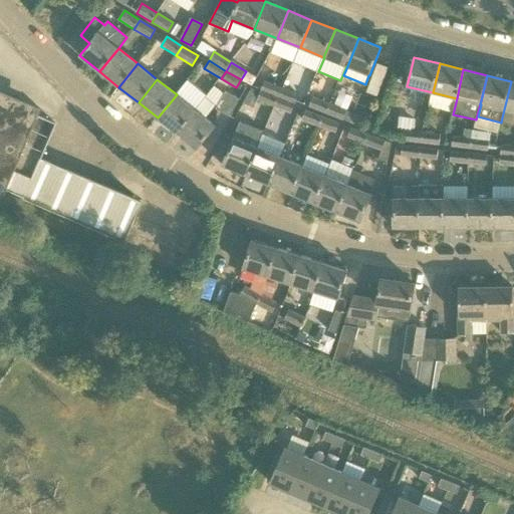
[(277,96),(281,87),(264,81),(261,90),(277,96)]
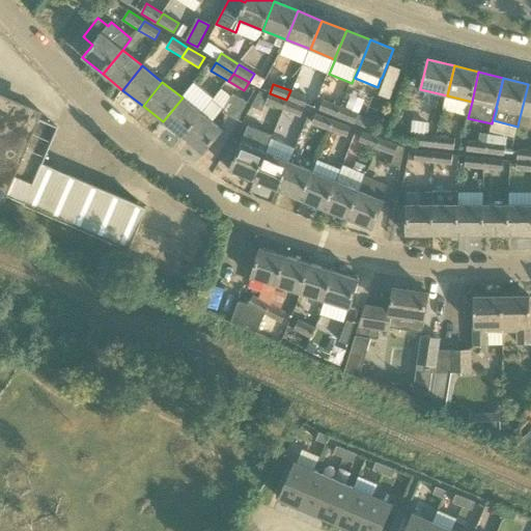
[(521,113),(530,116),(530,84),(528,84),(521,113)]
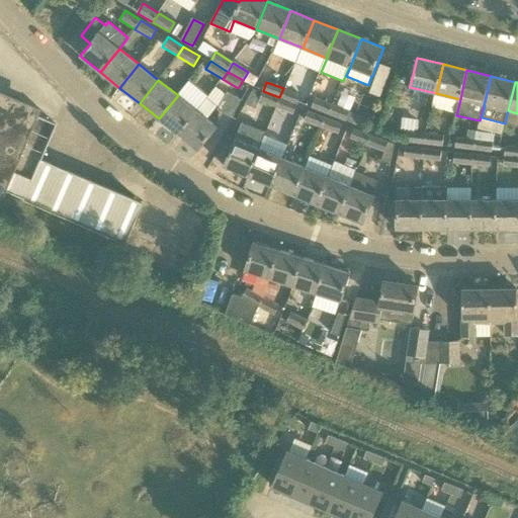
[(279,97),(297,104),(300,95),(283,88),(279,97)]
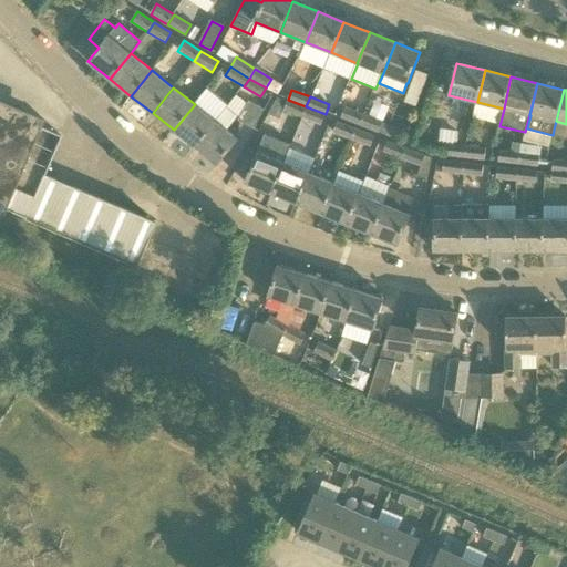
[(306,106),(288,100),(284,110),(301,116),(306,106)]
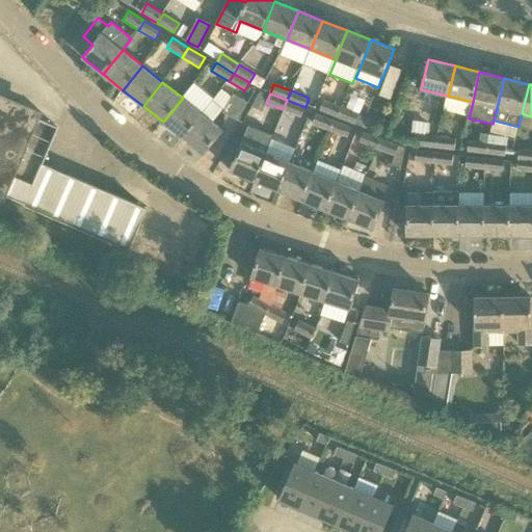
[(234,96),(223,113),(238,121),(248,103),(234,96)]
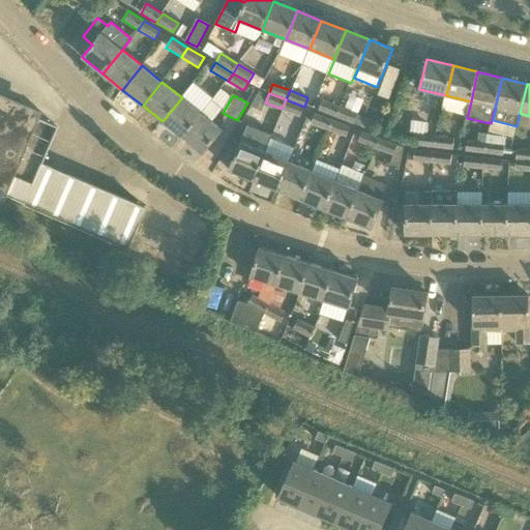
[(182,138),(202,113),(182,97),(163,121),(182,138)]
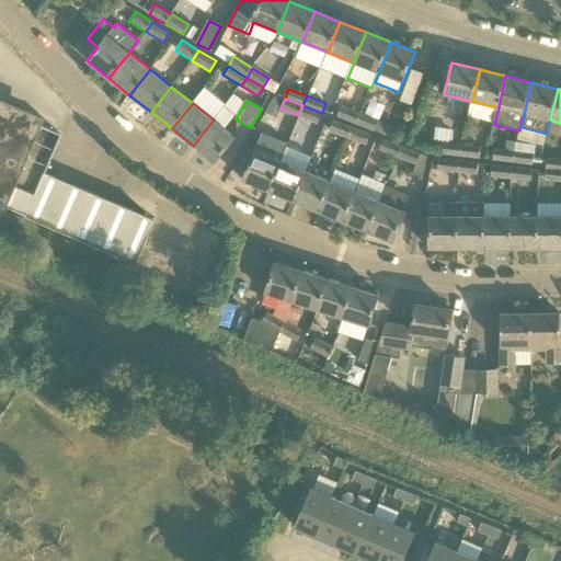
[(318,123),(322,113),(302,105),(298,115),(318,123)]
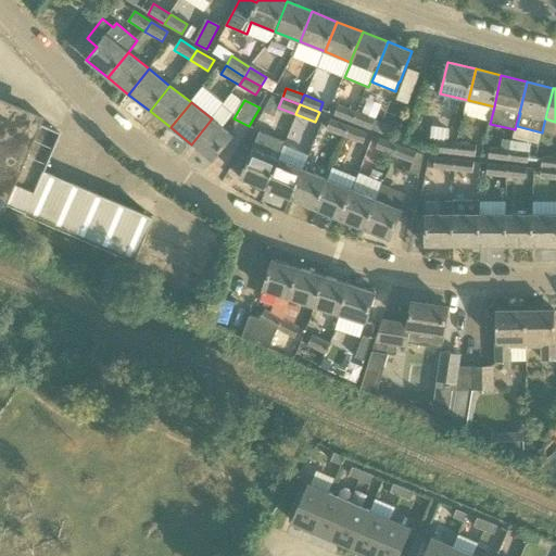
[(353,123),(357,112),(351,110),(339,105),(335,116),(353,123)]
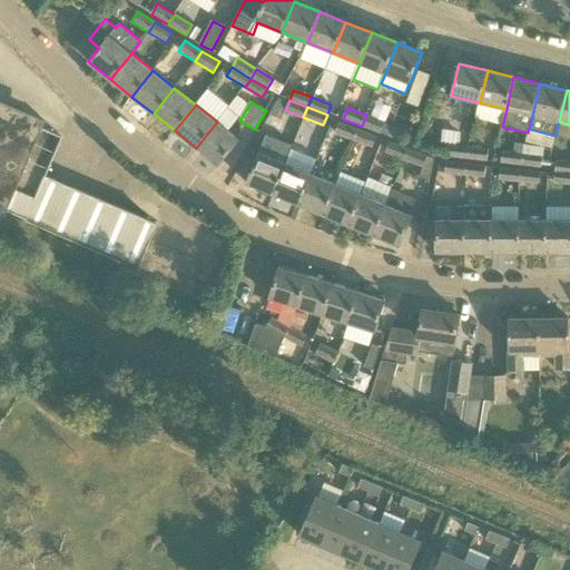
[(0,110),(0,209),(3,212),(5,210),(23,219),(135,268),(155,224),(42,175),(59,137),(40,129),(40,128),(0,110)]
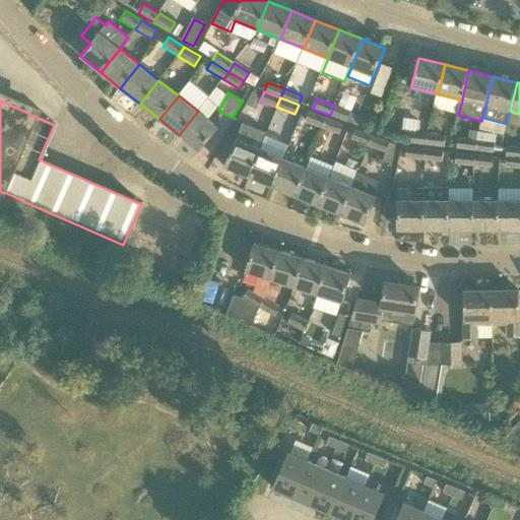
[(347,121),(350,111),(334,105),(330,115),(346,122),(347,121)]
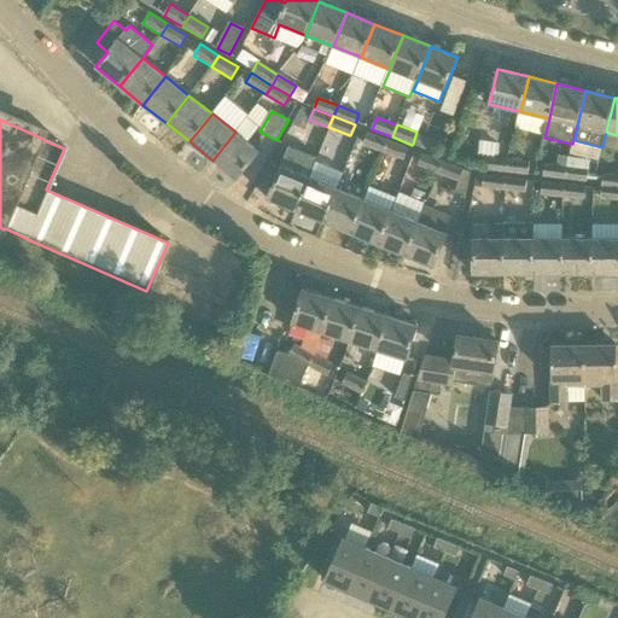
[(235,132),(213,161),(237,180),(260,151),(235,132)]
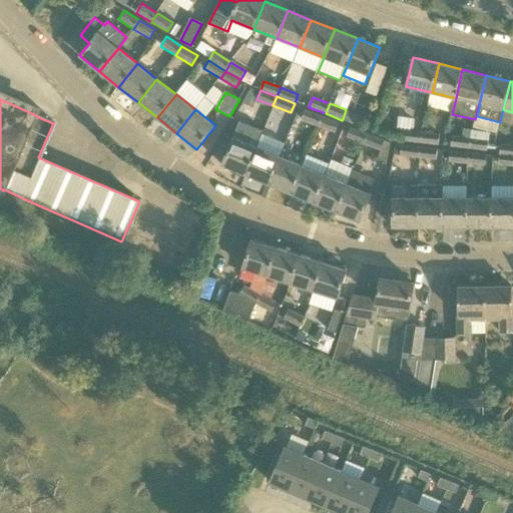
[(318,127),(322,117),(305,111),(301,120),(318,127)]
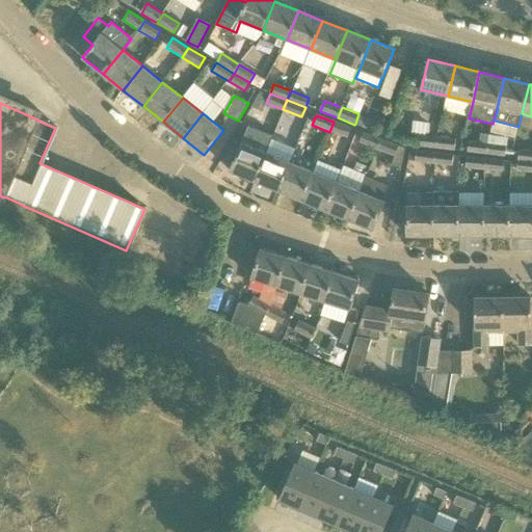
[(334,122),(329,132),(347,138),(351,128),(334,122)]
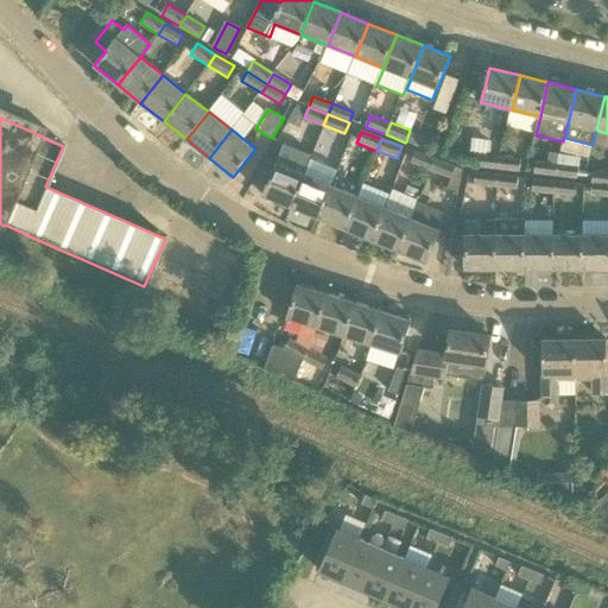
[(469,151),(491,154),(492,144),(470,141),(469,151)]
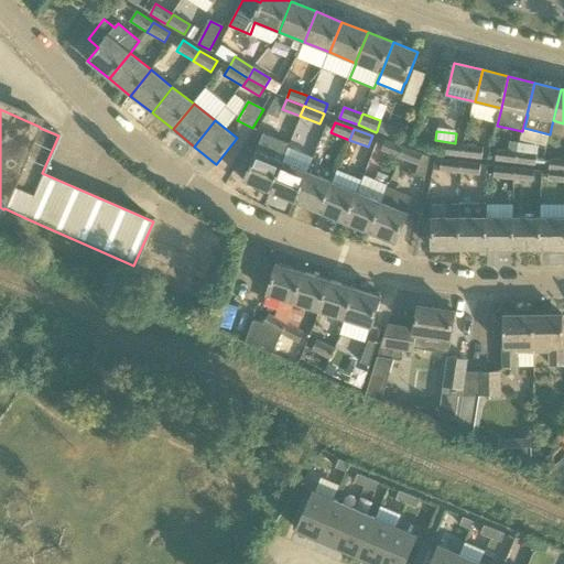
[(400,159),(404,149),(386,141),(381,151),(400,159)]
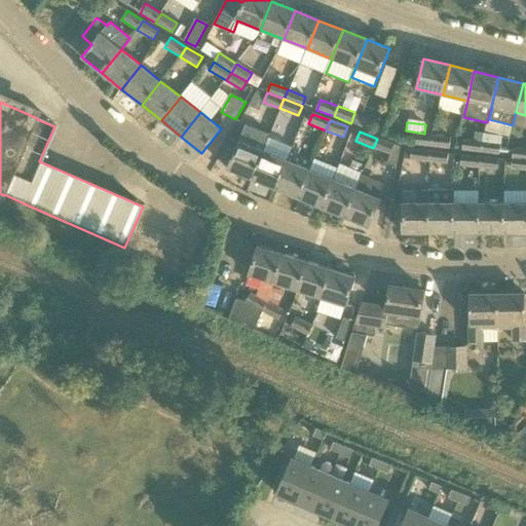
[(433,137),(423,136),(414,135),(413,134),(412,144),(431,146),(433,137)]
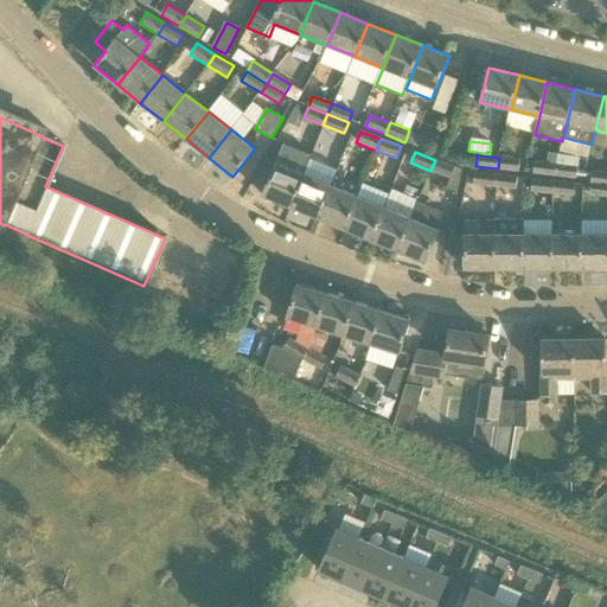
[(556,177),(558,154),(557,154),(556,164),(535,161),(534,174),(556,177)]
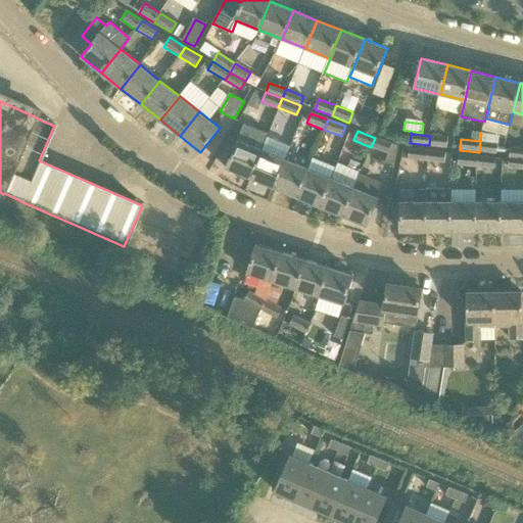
[(496,154),(497,144),(498,135),(481,133),(479,152),(496,154)]
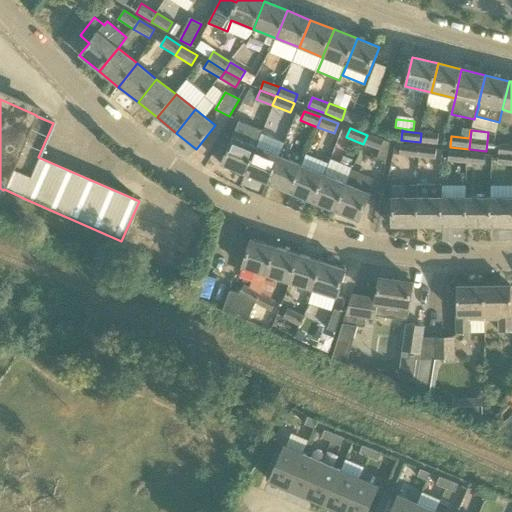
[(421,133),(420,142),(437,144),(438,135),(421,133)]
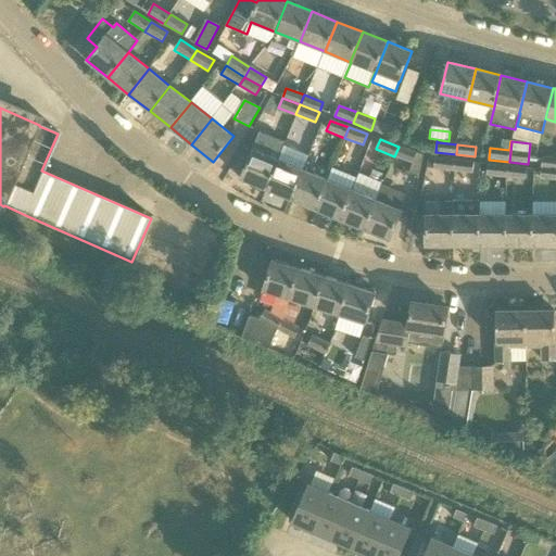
[(408,173),(418,177),(422,156),(399,147),(394,156),(412,163),(408,173)]
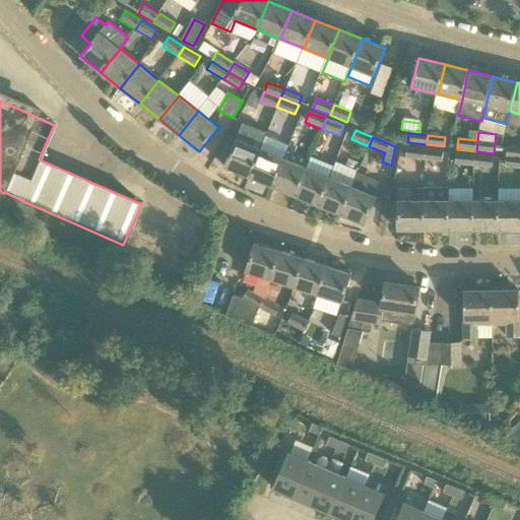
[(249,178),(260,149),(237,139),(224,168),(249,178)]
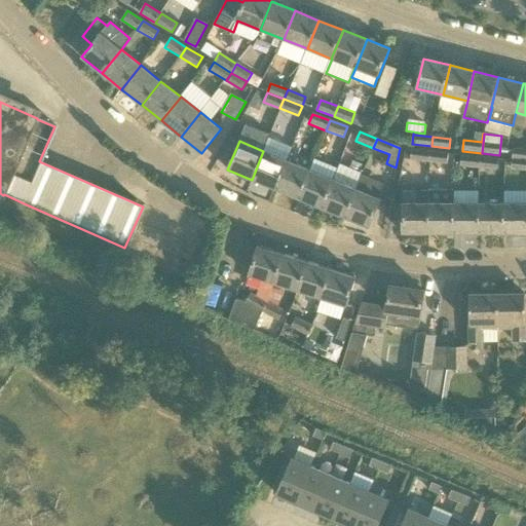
[(525,159),(525,149),(514,148),(513,158),(525,159)]
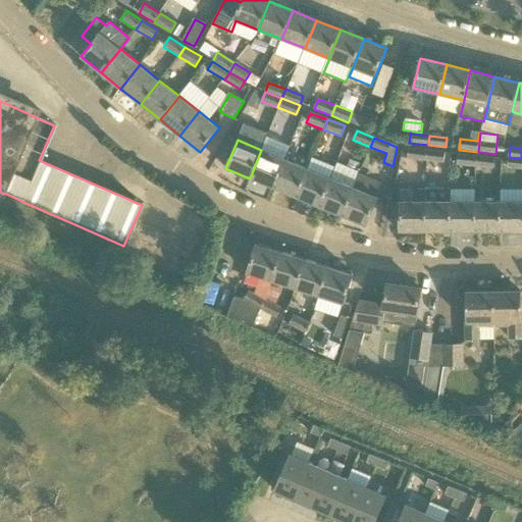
[(426,161),(428,151),(409,149),(407,159),(426,161)]
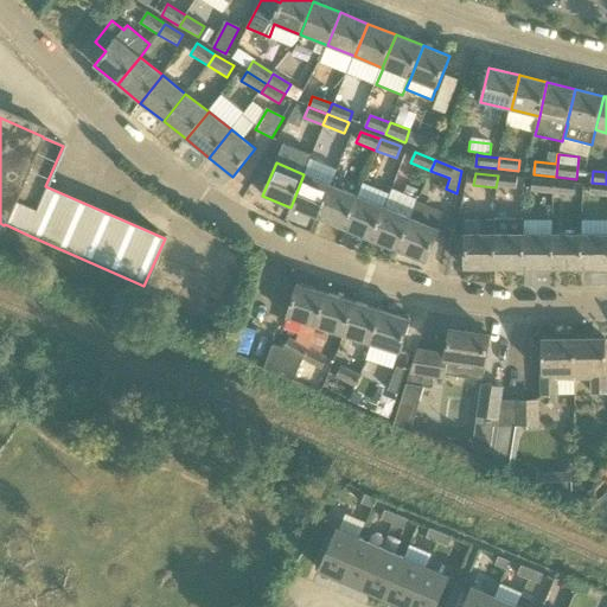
[(318,218),(331,185),(304,174),(291,208),(318,218)]
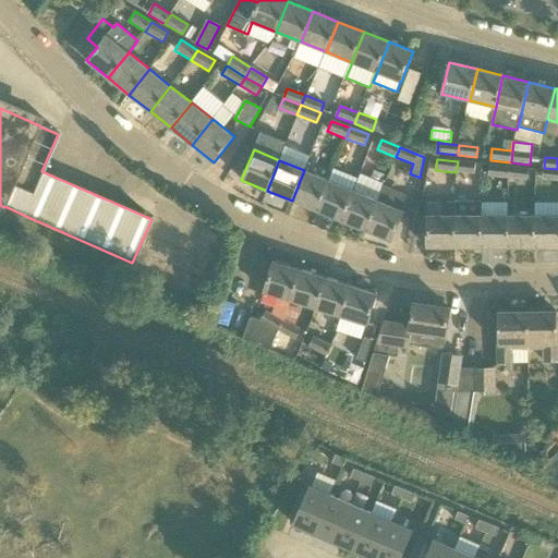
[(458,161),(456,172),(474,174),(475,164),(458,161)]
